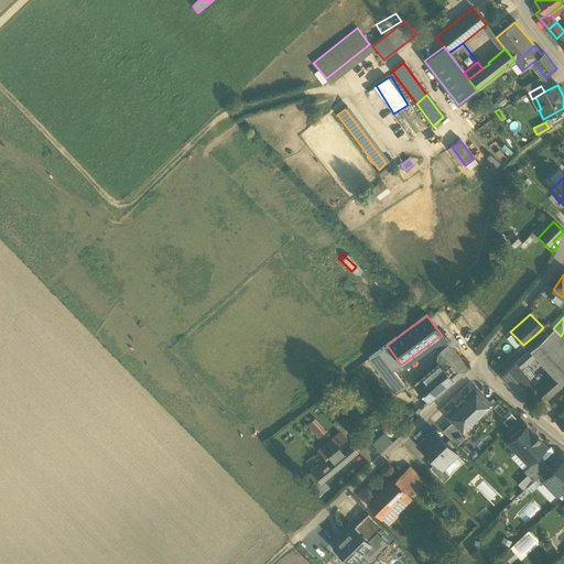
[(543,327),(535,335),(539,339),(552,328),(548,324),(543,327)]
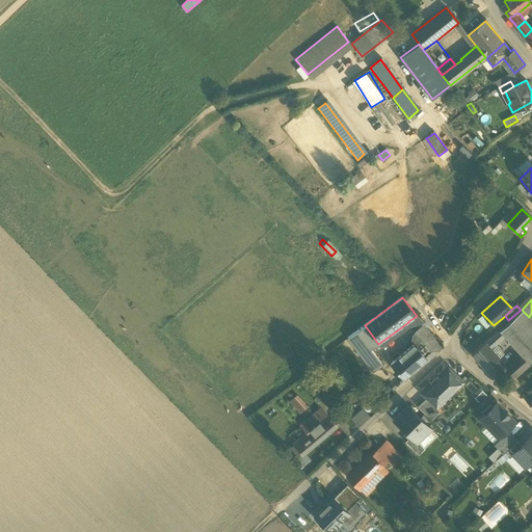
[(531,334),(531,321),(522,311),(500,330),(504,336),(515,348),(531,334)]
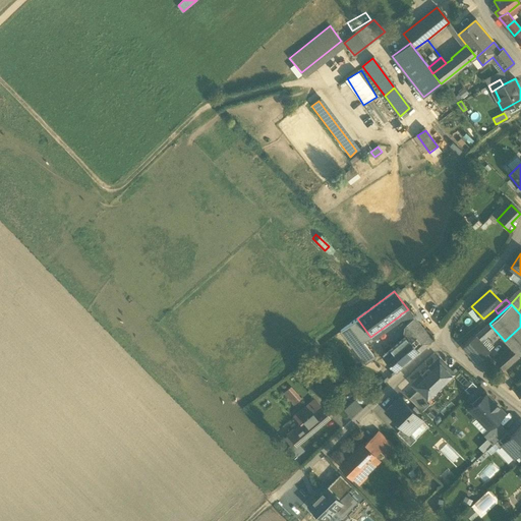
[(400,314),(400,315),(406,324),(414,319),(408,309),(400,314)]
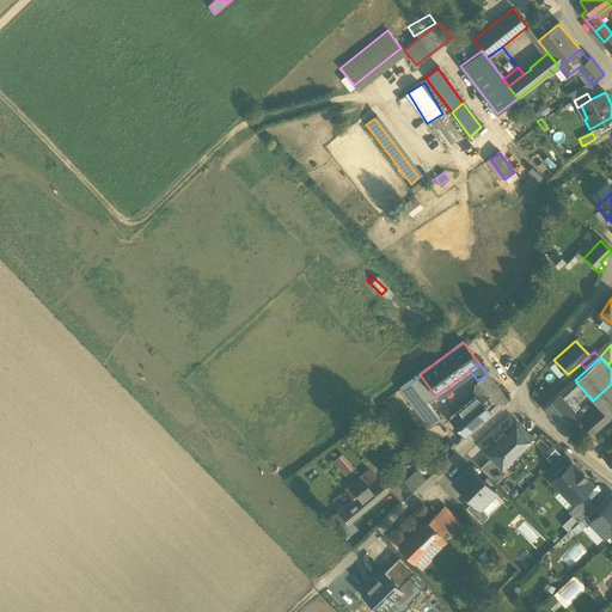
[(435,396),(420,374),(410,381),(426,403),(427,403),(435,396)]
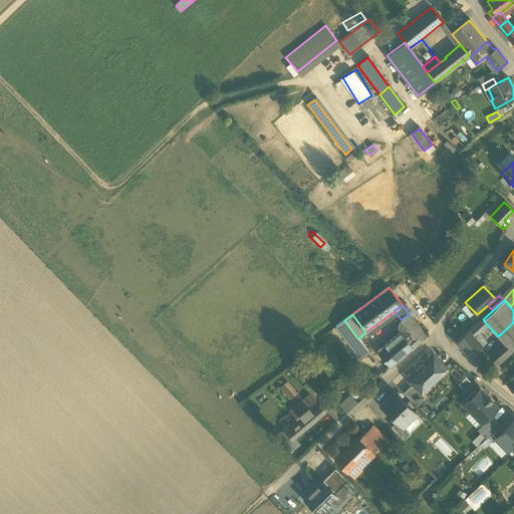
[(409,314),(401,319),(401,332),(414,321),(409,314)]
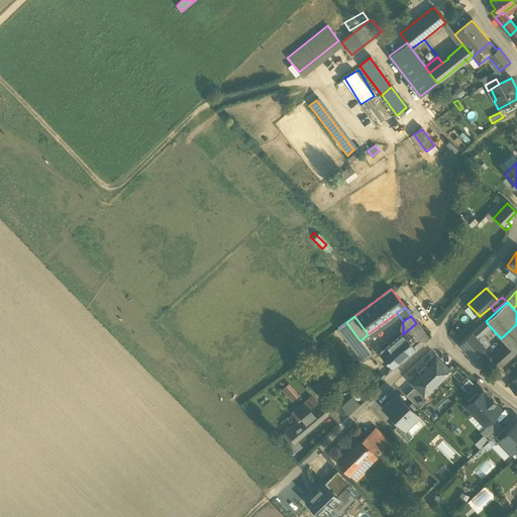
[(486,321),(472,333),(477,339),(490,326),(486,321)]
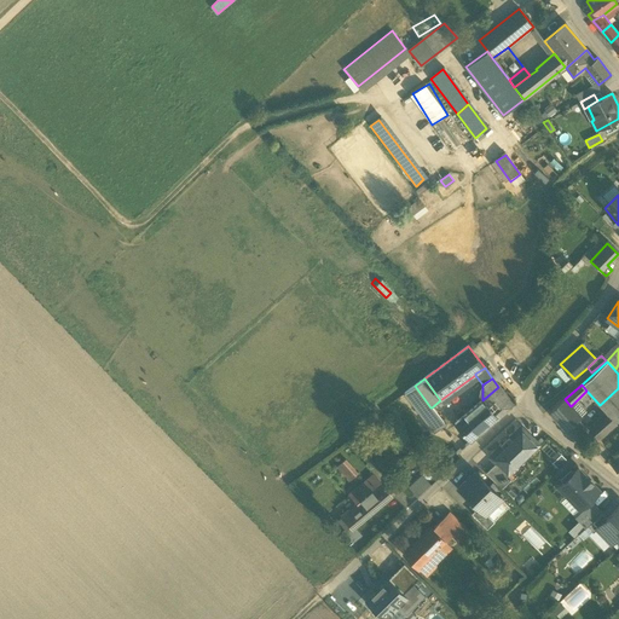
[(431,408),(415,386),(404,394),(434,434),(445,426),(432,408),(431,408)]
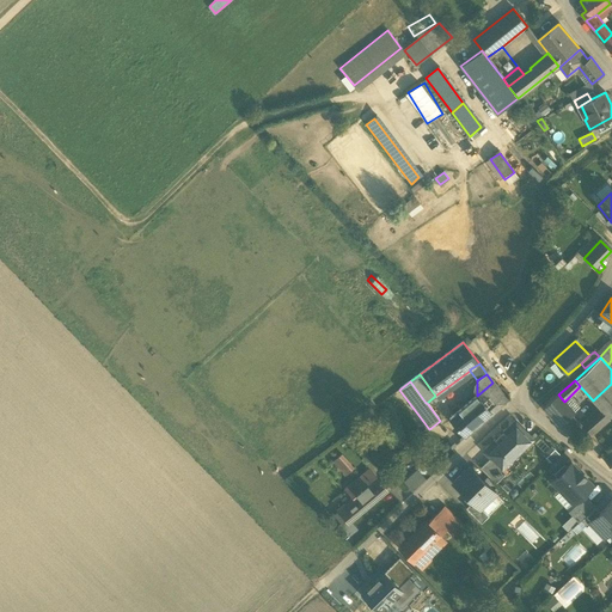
[(493,383),(477,396),(493,414),(507,402),(507,401),(493,383)]
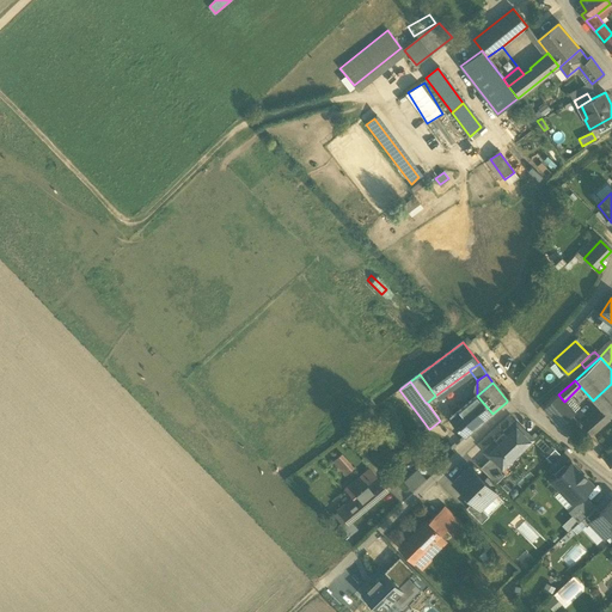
[(611,384),(593,401),(599,408),(609,418),(611,415),(611,384)]
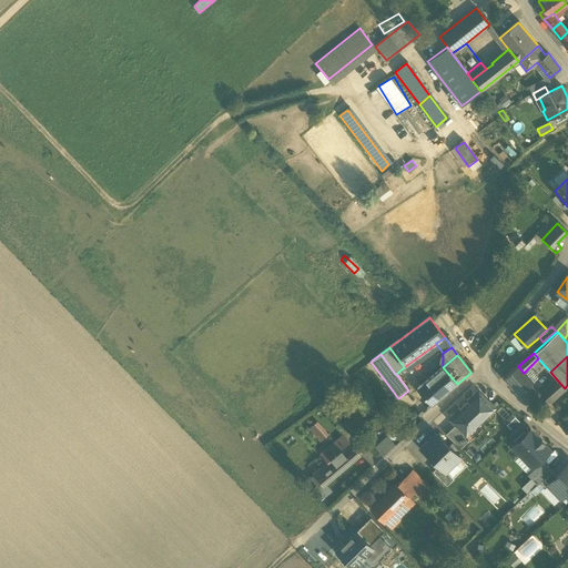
[(524,373),(518,366),(505,378),(519,394),(531,383),(524,373)]
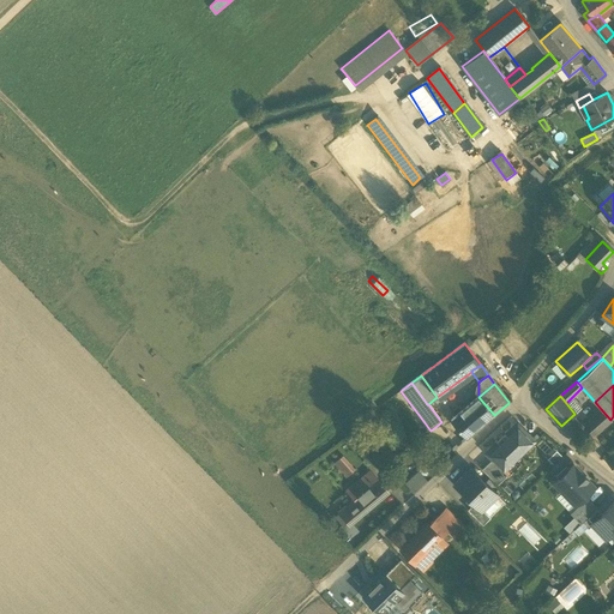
[(479,397),(451,421),(467,439),(494,415),(479,397)]
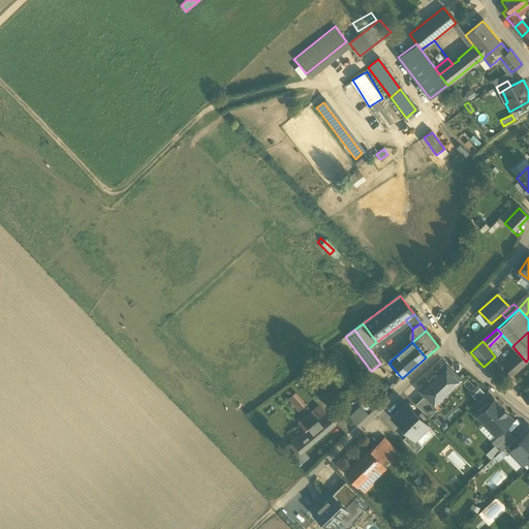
[(518,352),(502,367),(510,376),(526,362),(518,352)]
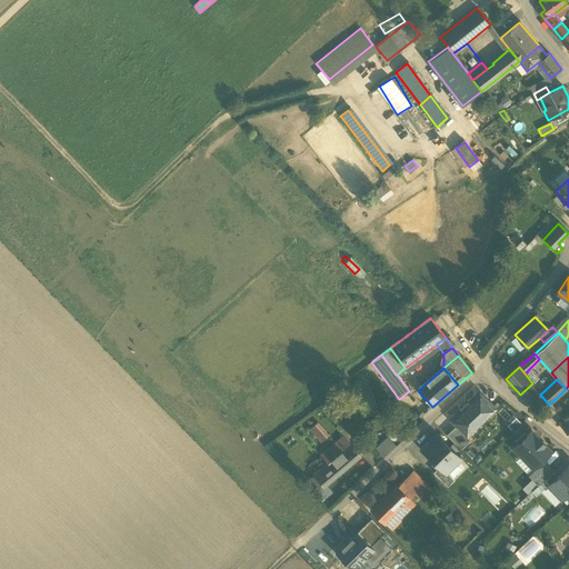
[(480,393),(451,421),(456,427),(467,437),(496,409),(480,393)]
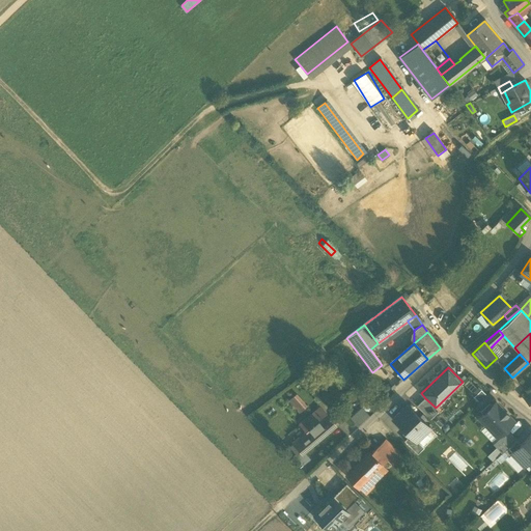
[(471,394),(478,402),(485,395),(478,387),(471,394)]
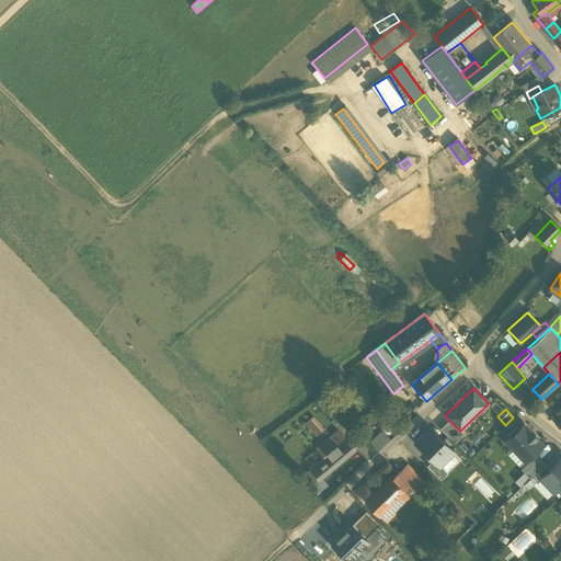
[(321,433),(311,421),(307,424),(317,436),(321,433)]
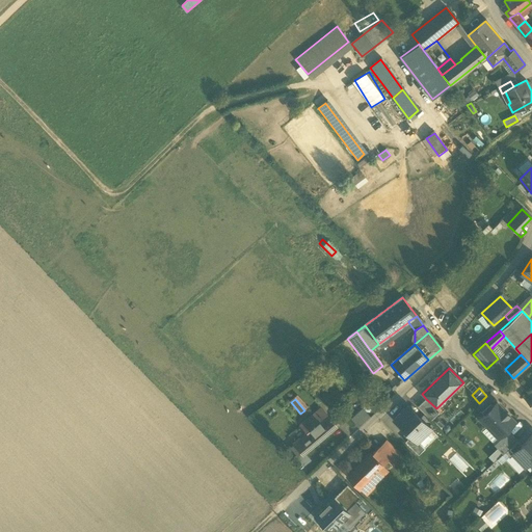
[(426,399),(418,407),(431,421),(441,413),(436,408),(426,399)]
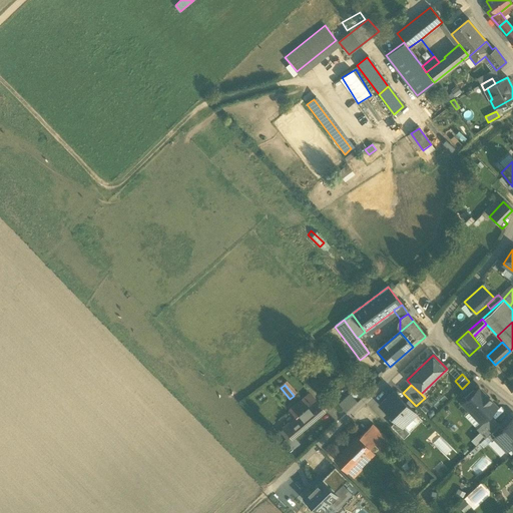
[(478,389),(463,405),(470,412),(471,412),(481,422),(496,408),(478,389)]
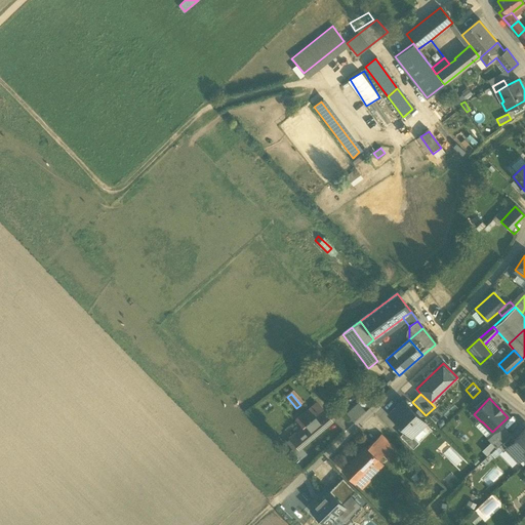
[(425,423),(403,402),(390,414),(405,431),(411,437),(412,436),(425,423)]
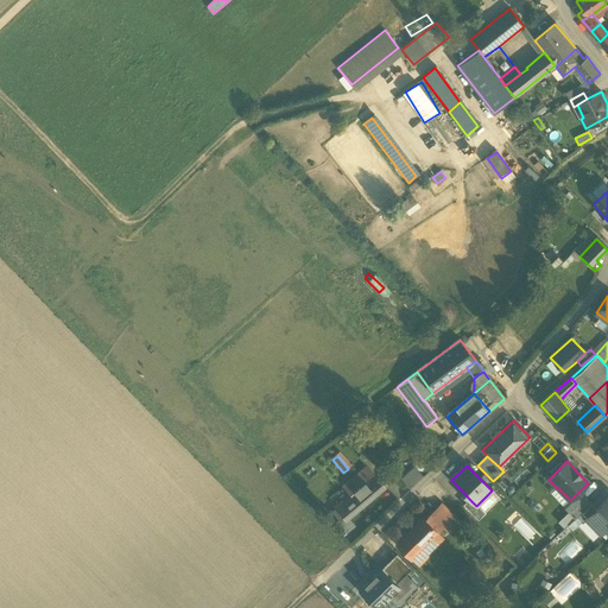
[(367,468),(347,485),(354,493),(373,476),(367,468)]
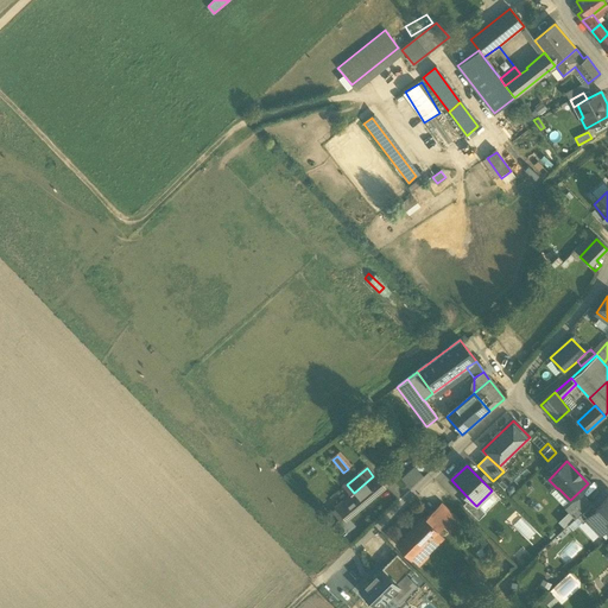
[(373,476),(354,493),(363,505),(386,486),(384,485),(381,486),(373,476)]
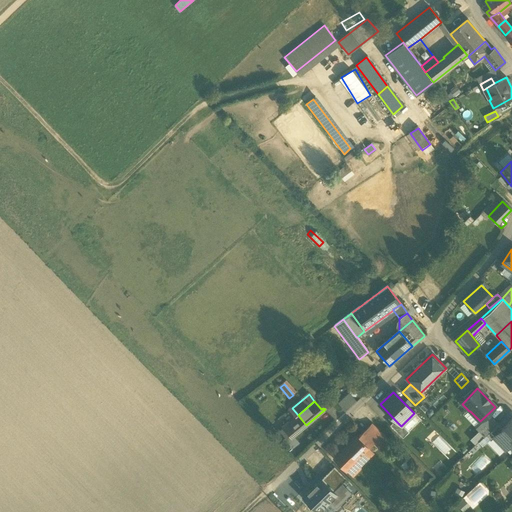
[(306,425),(298,415),(283,427),(292,438),(306,425)]
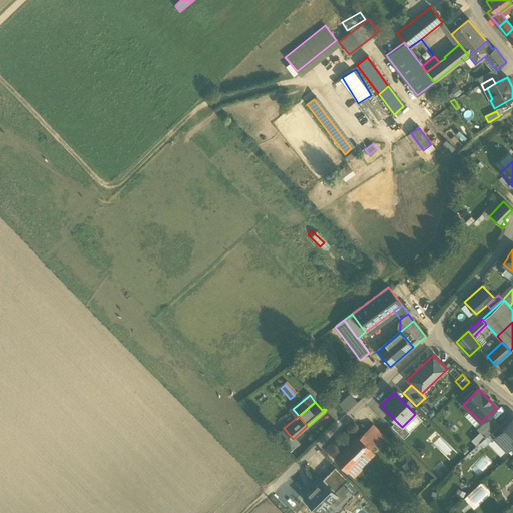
[(490,416),(476,429),(485,438),(486,437),(499,425),(490,416)]
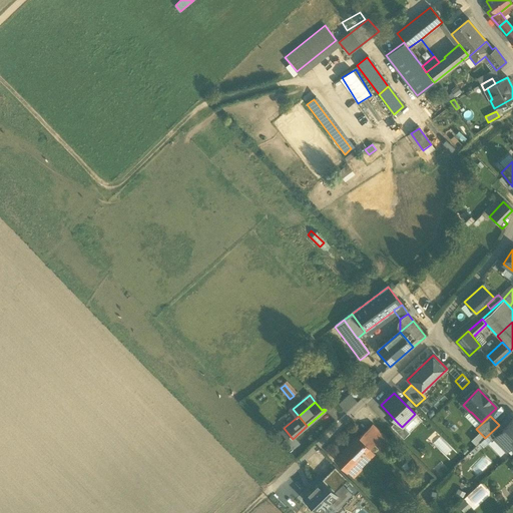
[(512,419),(503,429),(494,438),(495,438),(506,450),(512,444),(512,419)]
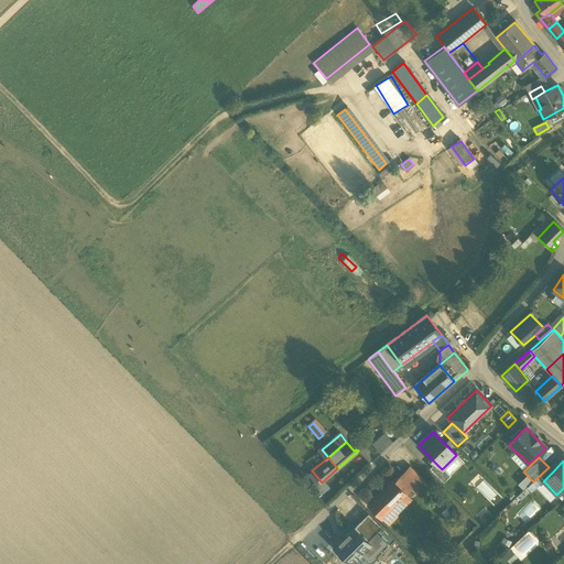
[(442,469),(435,463),(430,469),(443,483),(451,476),(443,468),(442,469)]
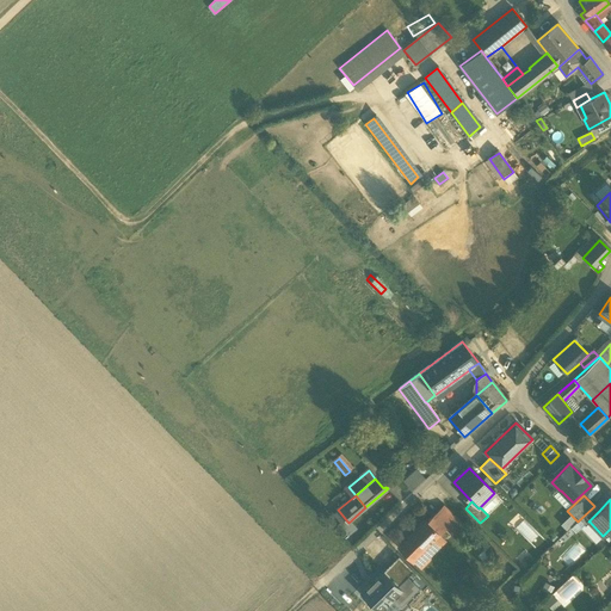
[(594,506),(579,520),(585,526),(590,522),(588,522),(599,511),(594,506)]
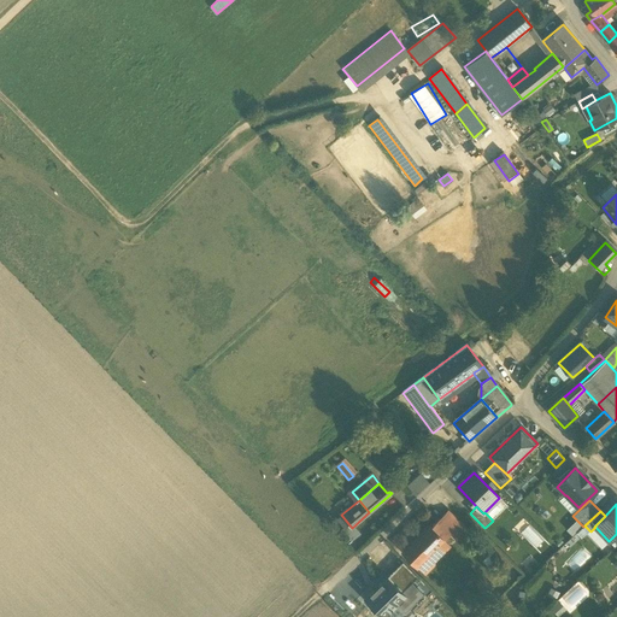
[(459,524),(447,512),(430,529),(442,541),(459,524)]
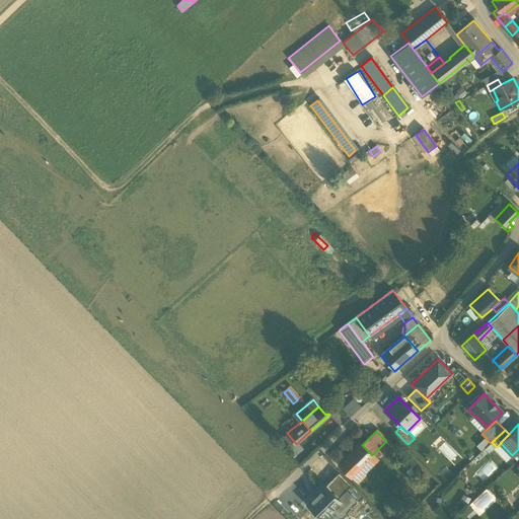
[(362,445),(341,466),(351,477),(372,455),(362,445)]
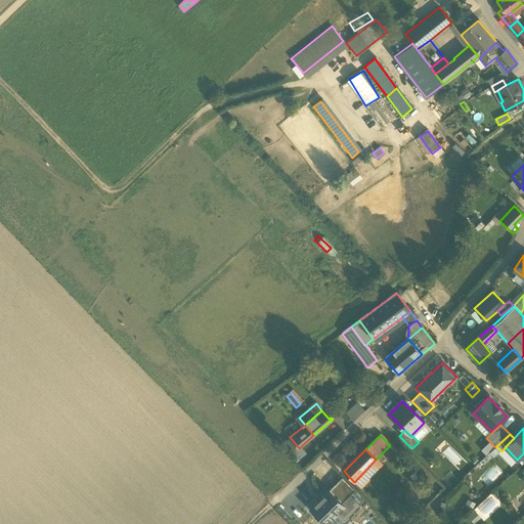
[(376,460),(354,482),(362,490),(384,468),(376,460)]
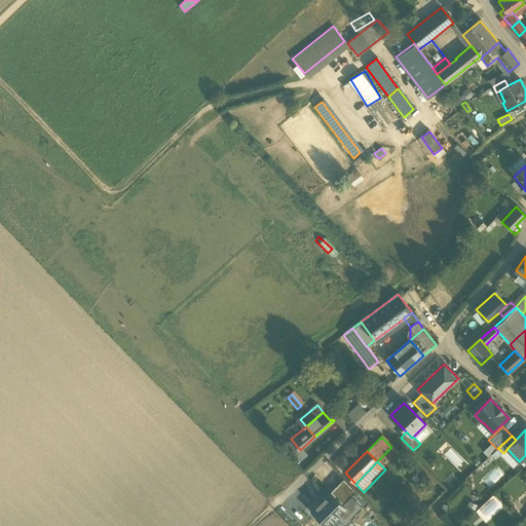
[(355,492),(343,480),(330,493),(342,505),(351,497),(355,492)]
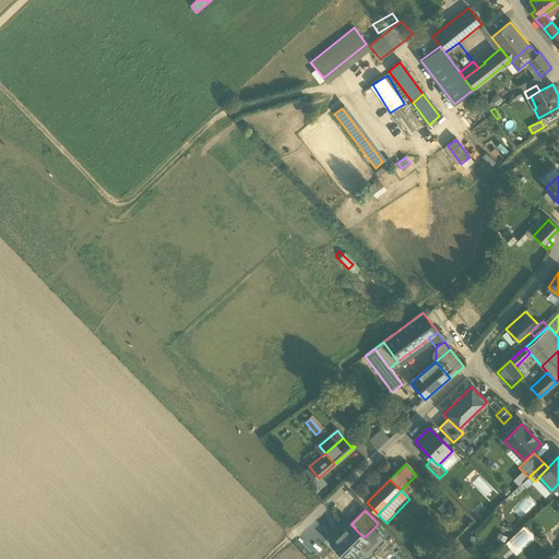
[(364,537),(351,524),(331,545),(345,558),(349,558),(360,548),(368,542),(364,537)]
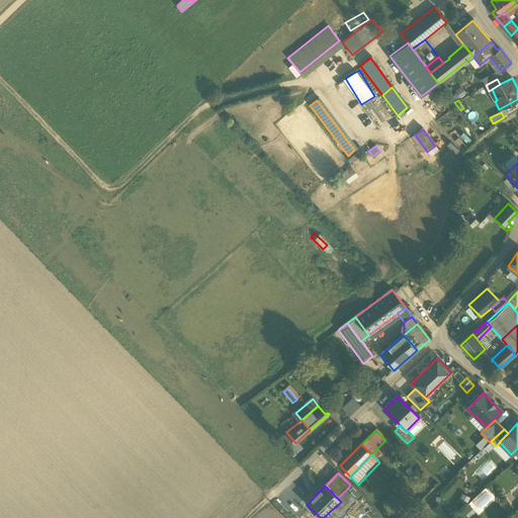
[(346,490),(337,498),(341,502),(334,508),(341,515),(356,499),(346,490)]
